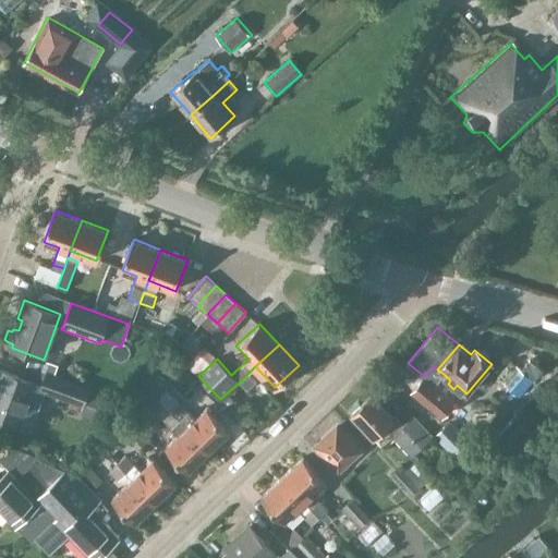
[(516,365),(500,381),(518,397),(541,370),(529,359),(521,370),(516,365)]
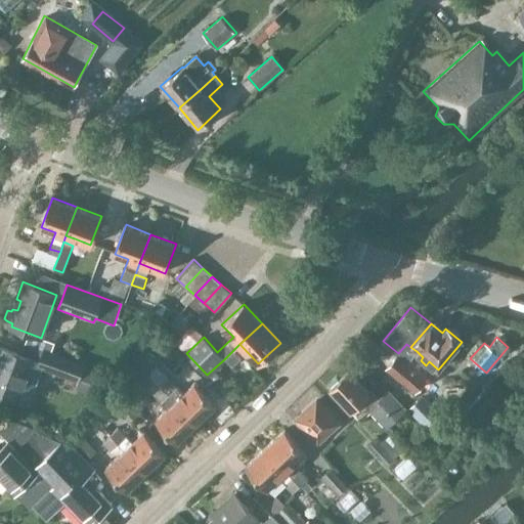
[(411,394),(426,377),(407,361),(417,351),(410,347),(406,344),(398,353),(386,368),(409,389),(407,391),(411,394)]
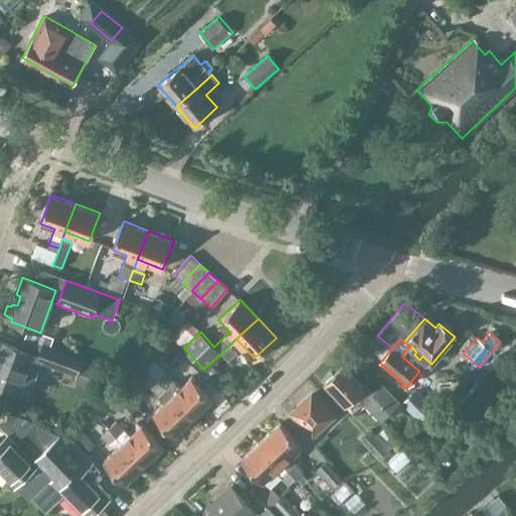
[(40,355),(1,341),(0,343),(0,393),(5,396),(6,392),(26,399),(40,359),(78,373),(82,360),(44,346),(40,355)]
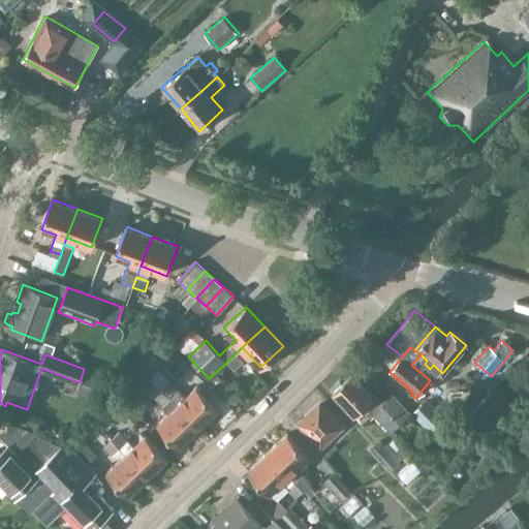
[(236,353),(226,363),(234,371),(244,362),(236,353)]
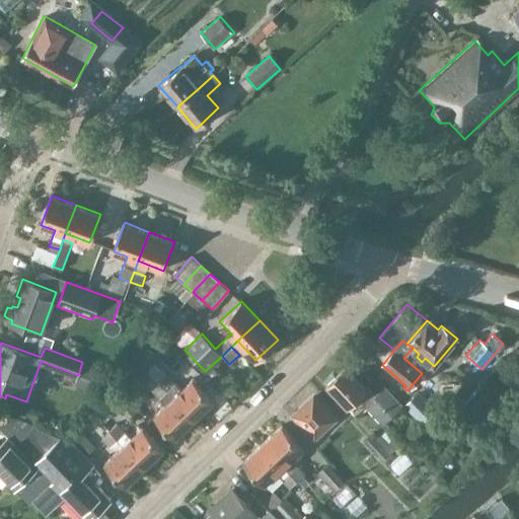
[(179,391),(152,362),(147,367),(195,419),(214,401),(207,394),(211,389),(201,377),(196,381),(193,379),(179,391)]
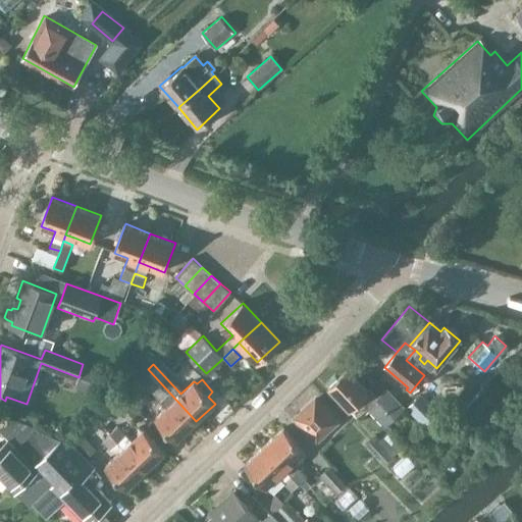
[(196,421),(148,369),(137,379),(164,409),(156,416),(176,439),(196,421)]
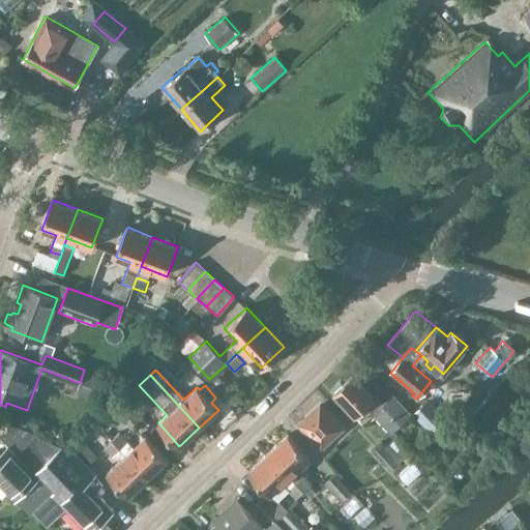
[(412,413),(392,394),(384,403),(376,394),(374,396),(352,375),(333,393),(355,416),(366,405),(392,432),(412,413)]
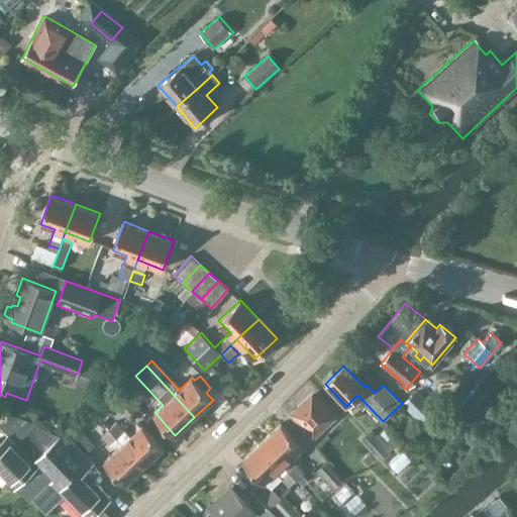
[(433,408),(416,391),(401,406),(418,423),(433,408)]
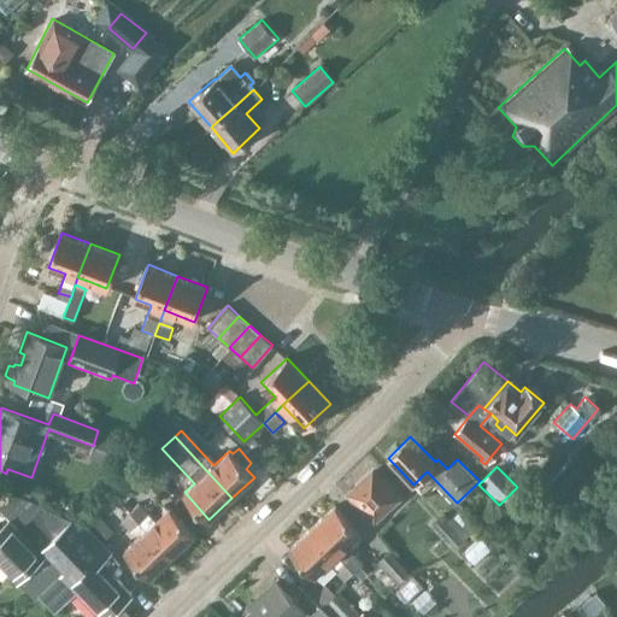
[(146,469),(134,480),(152,499),(164,488),(146,469)]
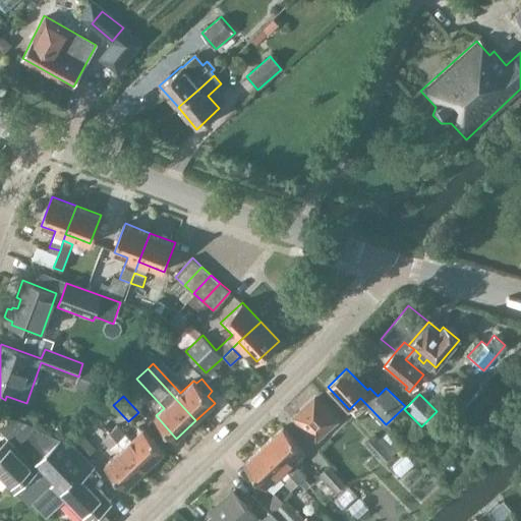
[(314,399),(295,416),(316,439),(336,421),(314,399)]
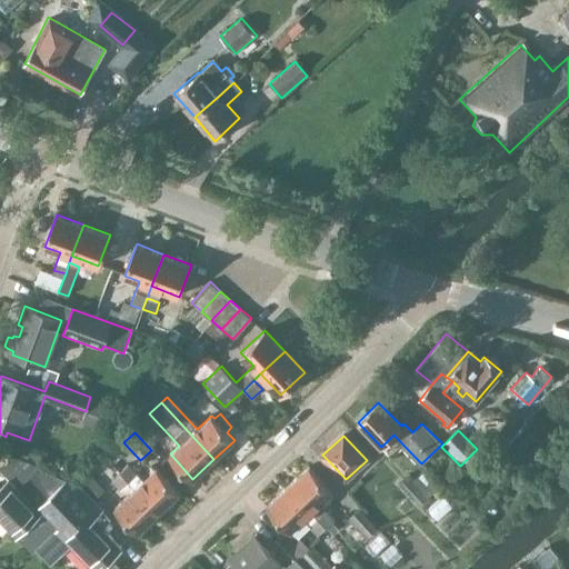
[(127,466),(120,472),(159,512),(180,493),(156,468),(141,481),(127,466)]
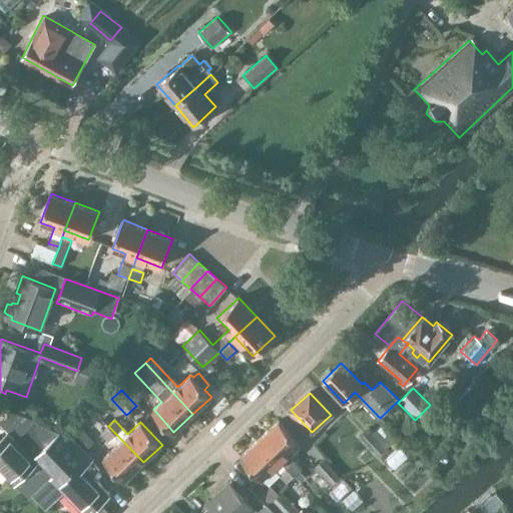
[(278,421),(260,439),(294,475),(294,476),(299,472),(301,470),(287,455),(300,443),(278,421)]
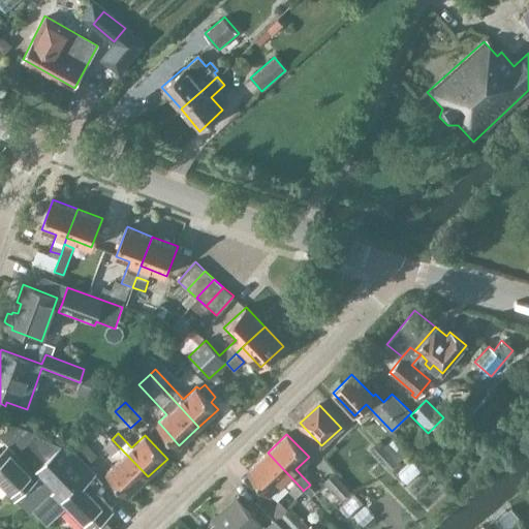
[(45,461),(62,445),(58,443),(51,452),(35,436),(17,454),(8,444),(0,452),(0,481),(29,514),(33,508),(65,478),(57,470),(56,471),(45,461)]
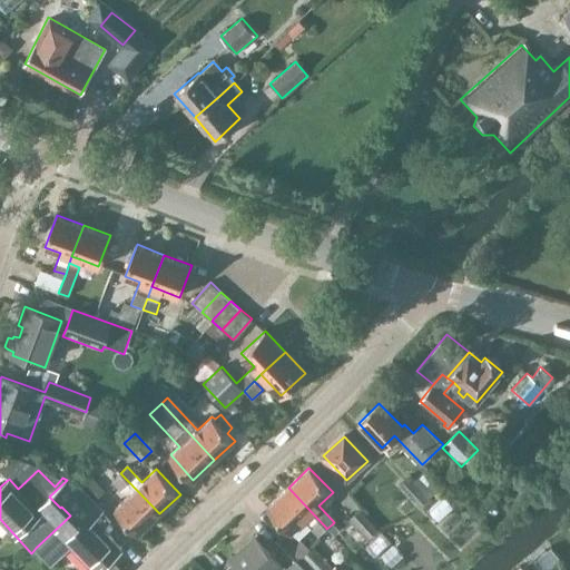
[(395,488),(416,508),(438,487),(423,472),(414,481),(408,475),(395,488)]
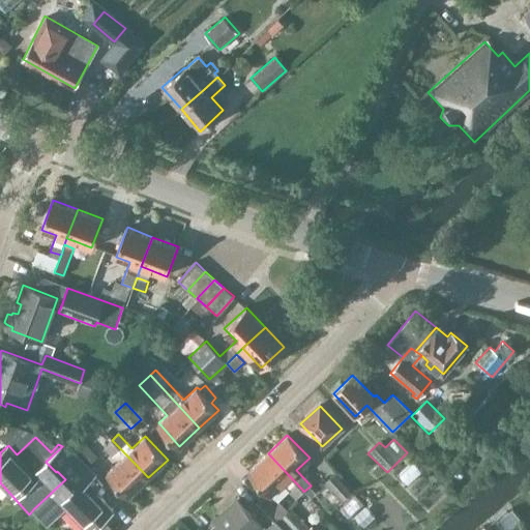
[(112,440),(101,449),(111,458),(114,454),(119,461),(106,472),(128,496),(148,477),(112,440)]
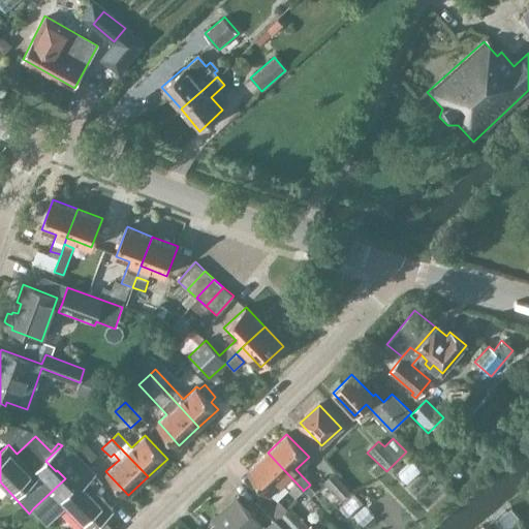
[(96,457),(81,442),(73,449),(88,465),(96,457)]
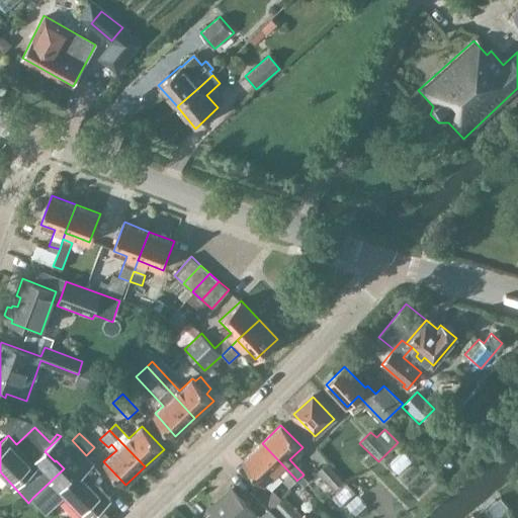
[(85,472),(94,463),(82,452),(73,442),(61,436),(45,451),(55,461),(56,460),(64,468),(33,498),(47,513),(64,496),(84,517),(89,517),(100,508),(110,498),(85,472)]
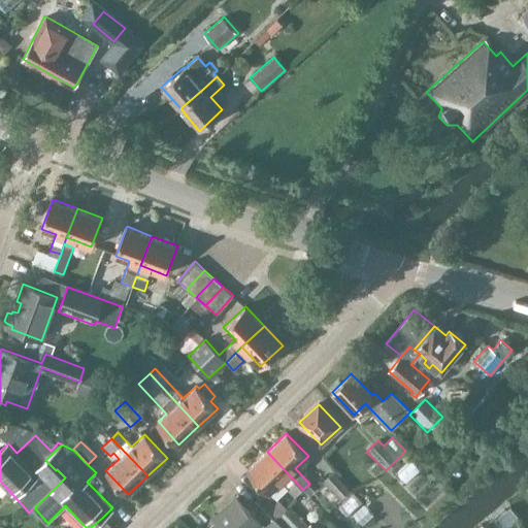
[(398,460),(410,471),(424,457),(413,446),(398,460)]
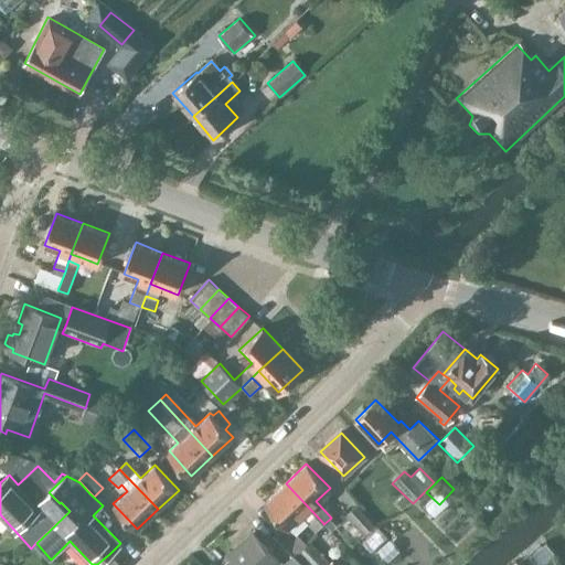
[(323,523),(286,483),(265,503),(288,528),(298,518),(313,533),(321,525),(323,523)]
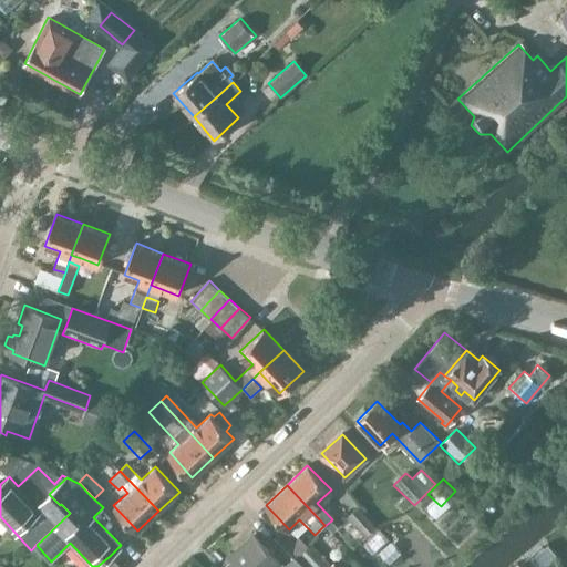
[(346,517),(364,537),(374,527),(356,507),(346,517)]
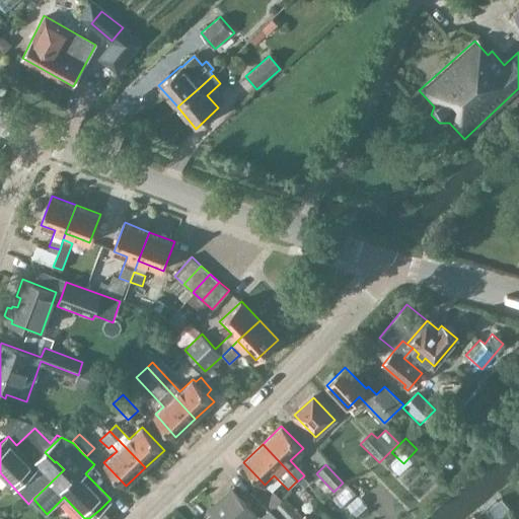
[(282,502),(268,487),(257,496),(280,518),(300,518),(301,518),(284,500),(282,502)]
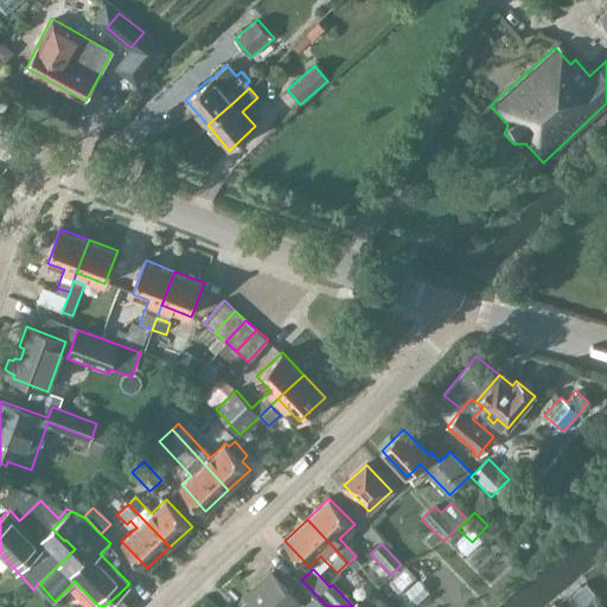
[(293,606),(299,602),(269,573),(256,586),(259,588),(240,606),(293,606)]
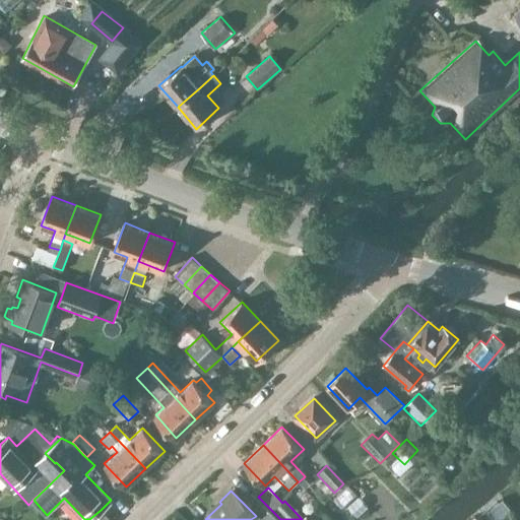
[(110,519),(101,510),(89,519),(110,519)]
